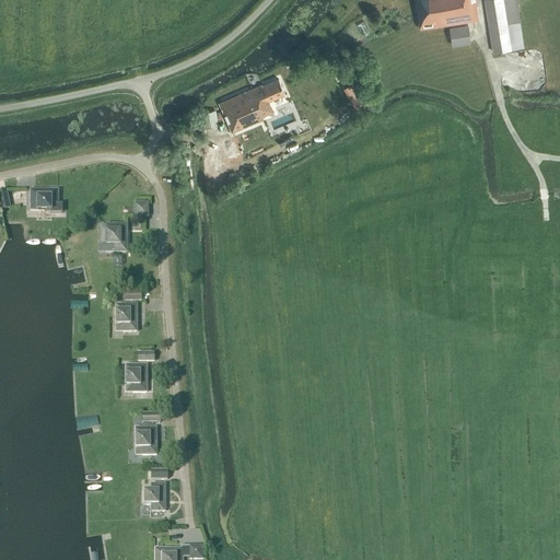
[(475,0),(415,0),(420,28),(479,20),(475,0)]
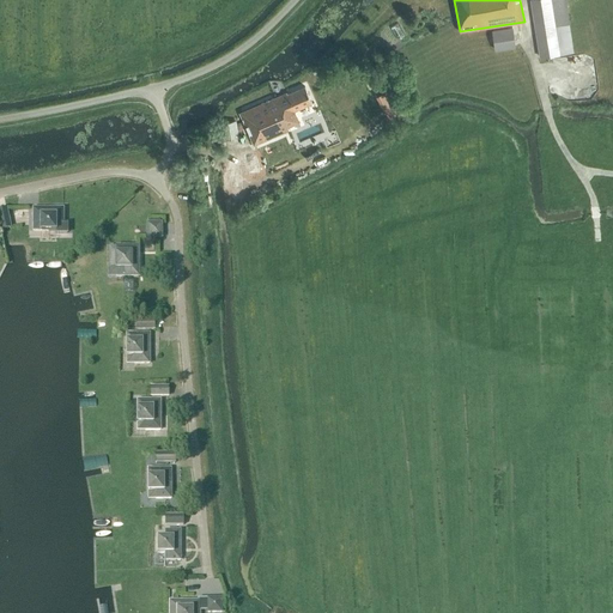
[(551,0),(530,0),(540,56),(559,53),(551,0)]
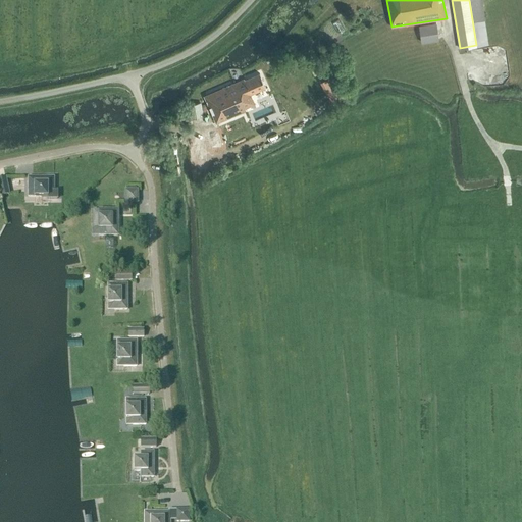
[(334,21),(340,32),(346,29),(342,18),(334,21)]
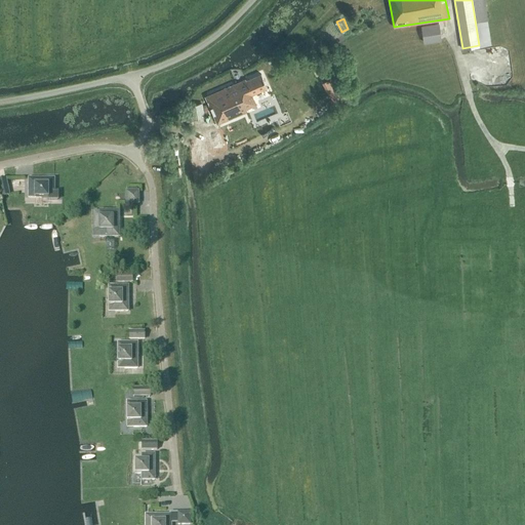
[(425,43),(442,40),(439,24),(421,26),(425,43)]
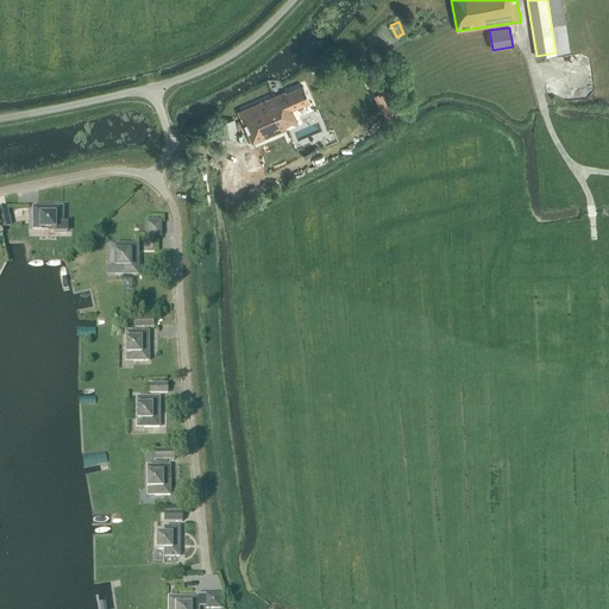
[(275,96),(239,112),(252,143),(288,129),(286,124),(296,119),(293,110),(311,102),(303,86),(275,98),(275,96)]
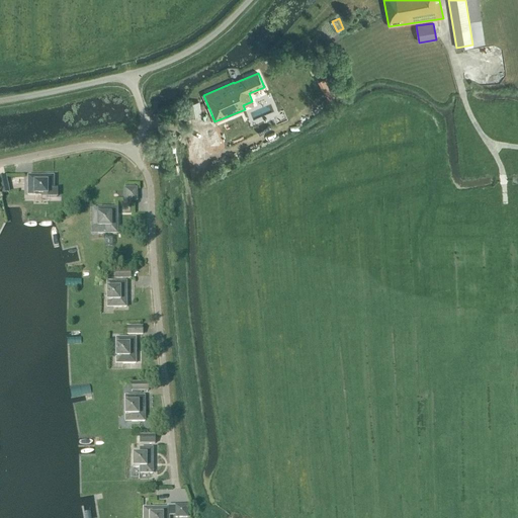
[(202,100),(186,100),(186,115),(202,115),(202,100)]
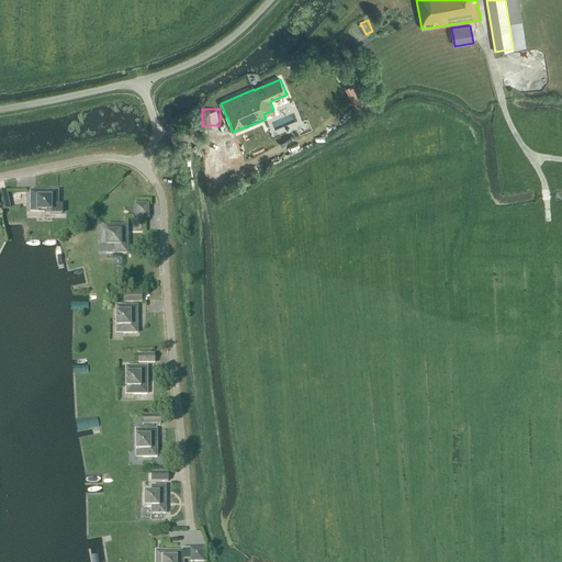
[(315,119),(318,125),(329,121),(326,114),(315,119)]
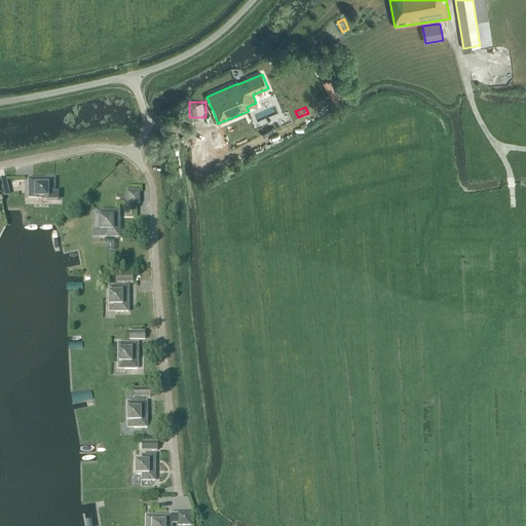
[(210,152),(227,149),(223,128),(205,132),(210,152)]
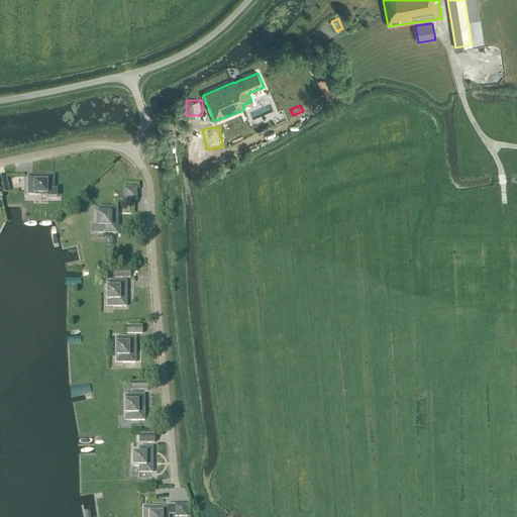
[(0,194),(0,195),(9,193),(6,176),(0,176),(0,194)]
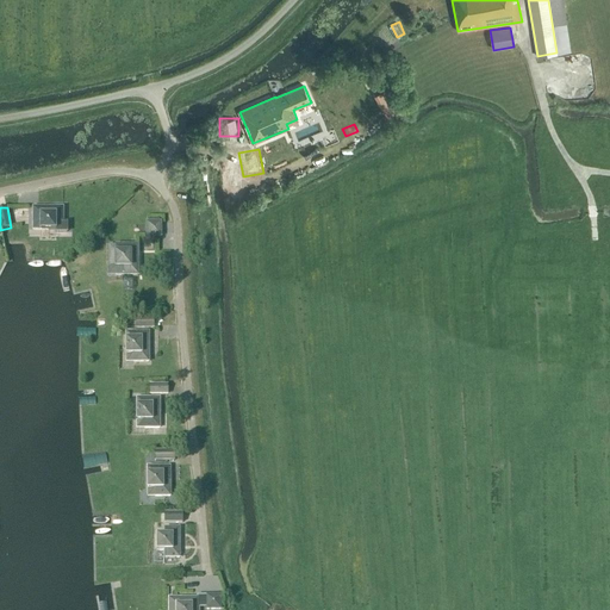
[(62,230),(62,223),(62,209),(32,209),(32,230),(62,230)]
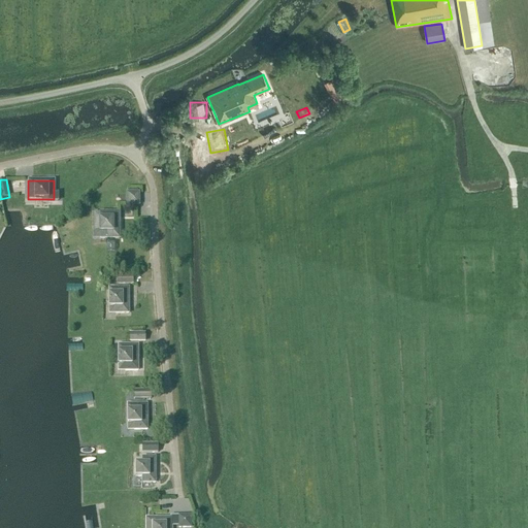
[(129,205),(140,205),(140,193),(129,194),(129,205)]
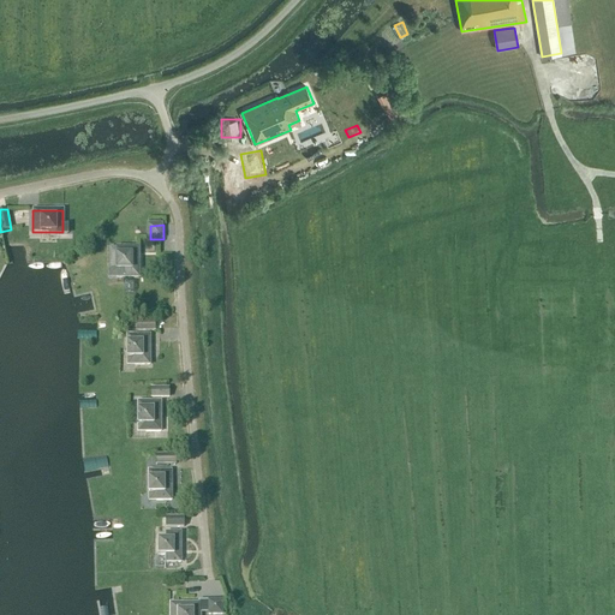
[(109,278),(117,278),(138,278),(138,248),(117,248),(117,270),(109,270),(109,278)]
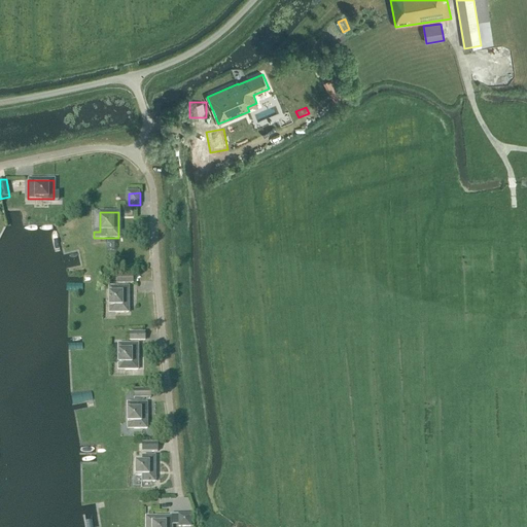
[(117,284),(133,284),(133,275),(116,275),(117,284)]
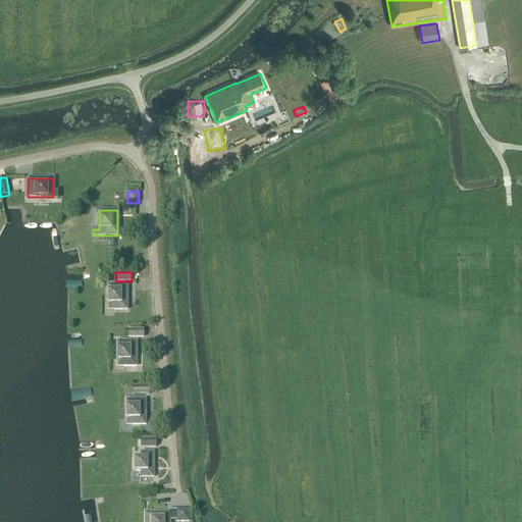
[(108,292),(108,304),(114,304),(114,310),(126,310),(126,285),(114,285),(114,292),(108,292)]
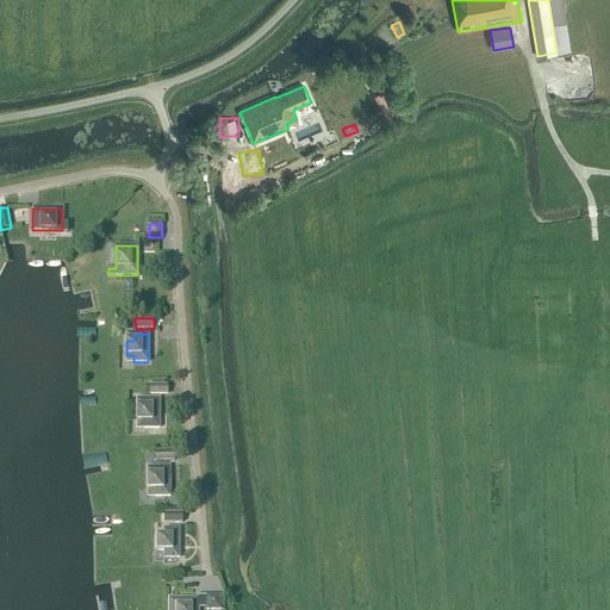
[(149,394),(168,394),(168,385),(149,385),(149,394)]
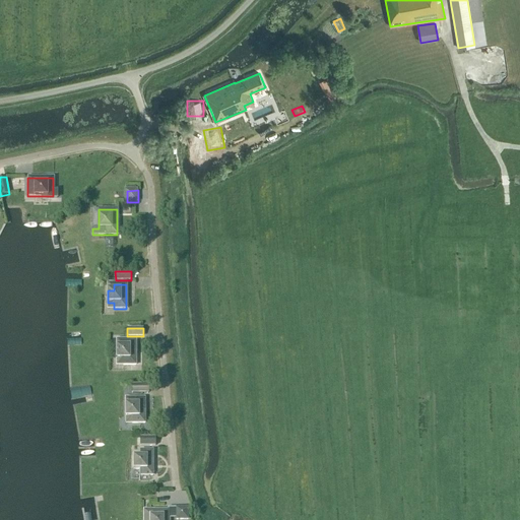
[(135,366),(135,340),(117,340),(117,360),(123,360),(123,366),(135,366)]
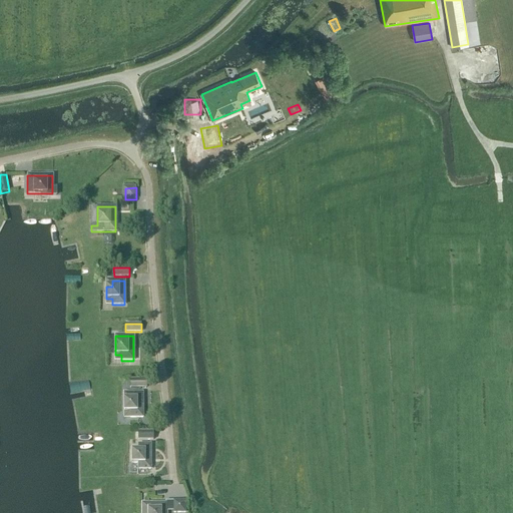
[(129,388),(147,388),(147,380),(129,380),(129,388)]
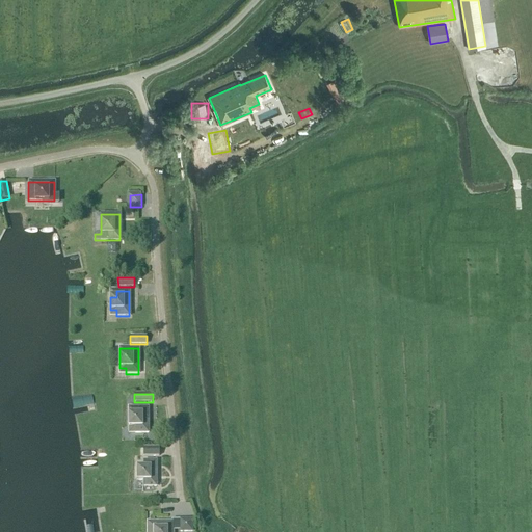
[(129,415),(129,427),(135,427),(135,433),(148,433),(148,407),(135,408),(135,415),(129,415)]
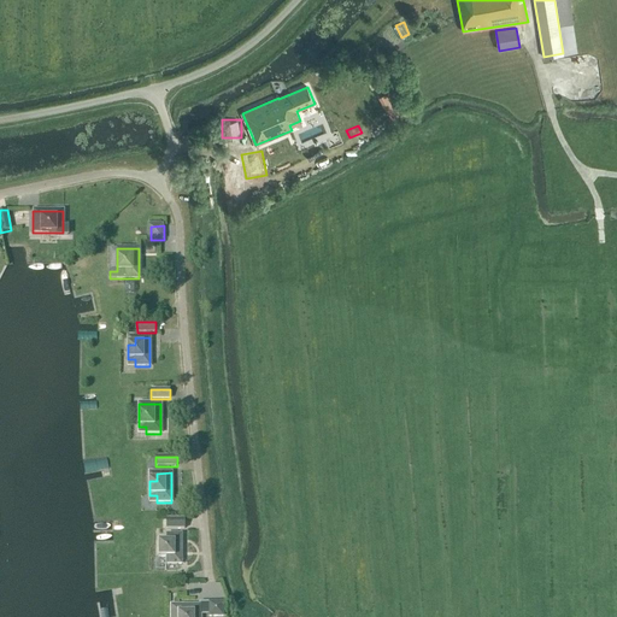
[(184,519),(166,519),(166,529),(184,529),(184,519)]
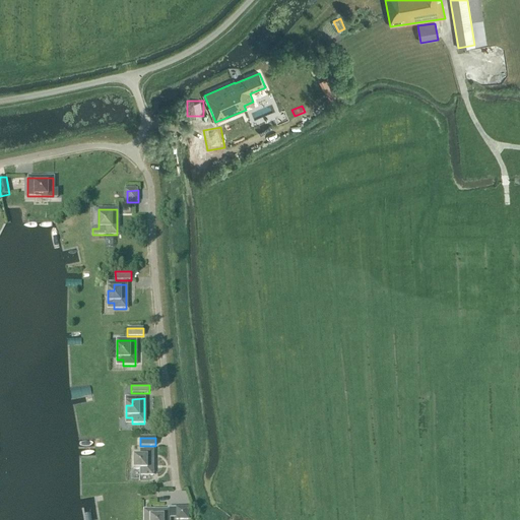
[(152,476),(152,451),(140,451),(140,457),(133,457),(133,470),(140,470),(140,476),(152,476)]
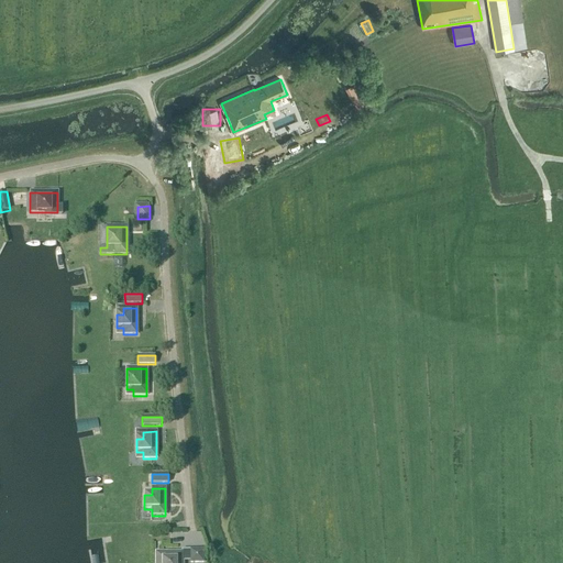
[(183,553),(155,553),(155,562),(183,562),(183,561),(189,561),(189,550),(183,550),(183,553)]
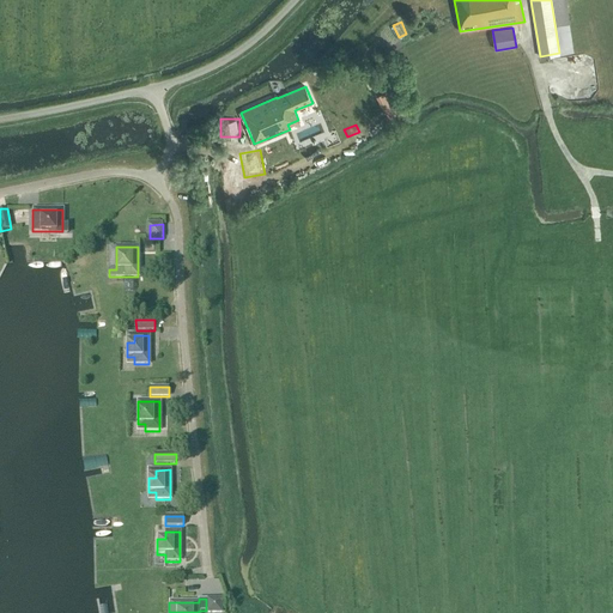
[(206,611),(206,612),(222,612),(223,599),(206,599),(206,611)]
